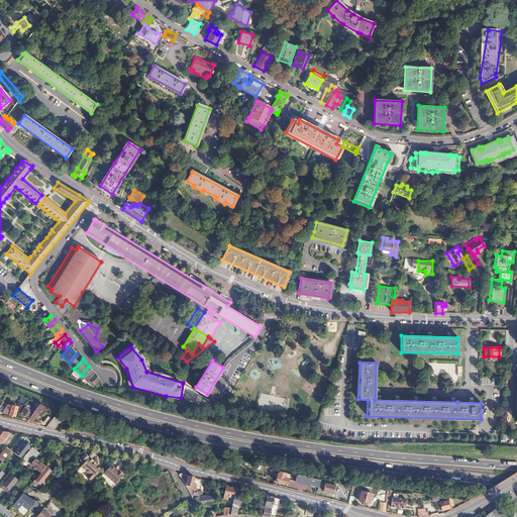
[(90,369),(85,375),(89,379),(87,382),(93,387),(98,380),(90,369)]
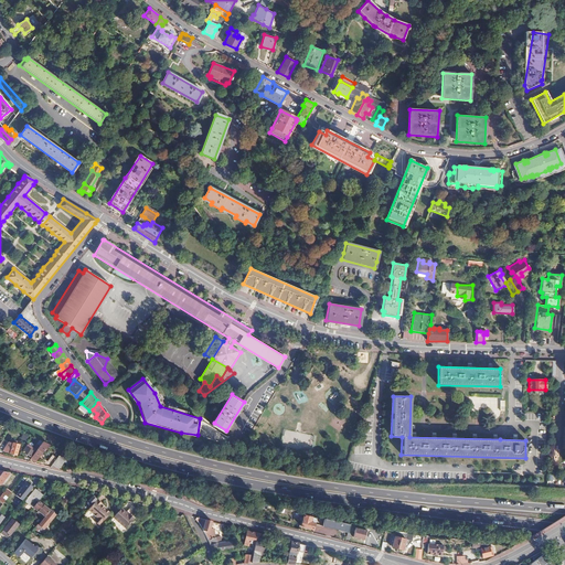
[(81,407),(80,405),(73,412),(72,414),(74,415),(78,409),(81,407)]
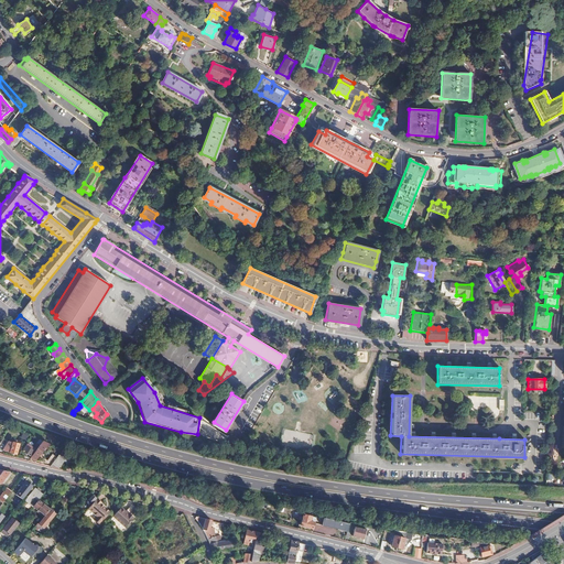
[(31,458),(35,462),(39,457),(45,448),(46,449),(50,444),(47,444),(43,441),(40,445),(34,454),(31,458)]
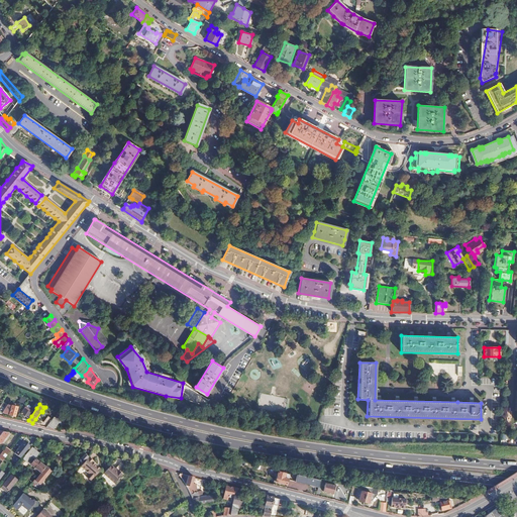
[(18,407),(12,405),(9,415),(15,416),(18,407)]
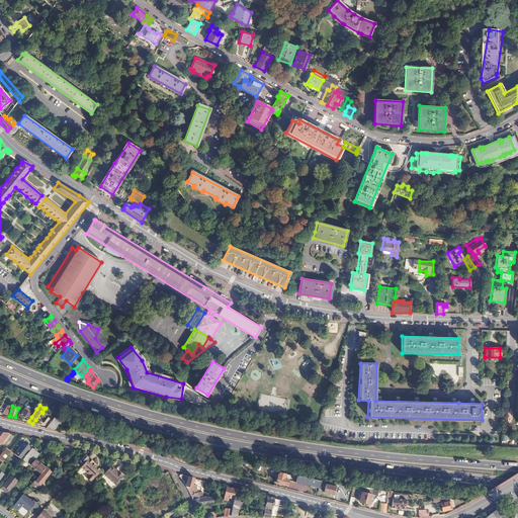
[(32,412),(25,408),(21,415),(28,419),(32,412)]
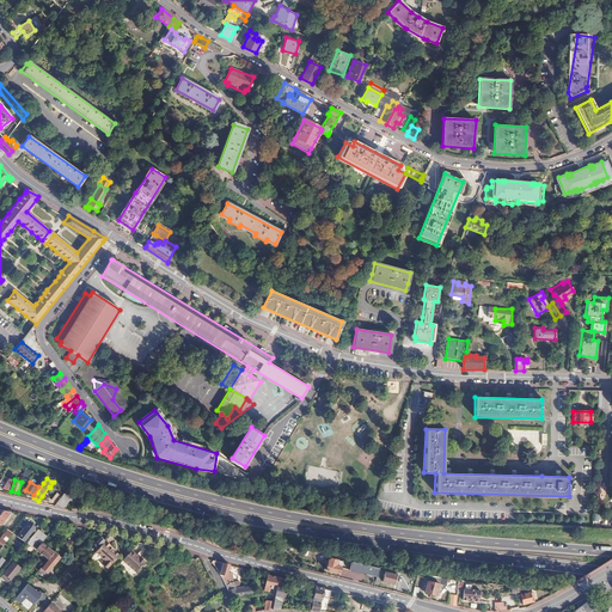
[(63,494),(61,497),(56,503),(55,506),(61,508),(69,497),(63,494)]
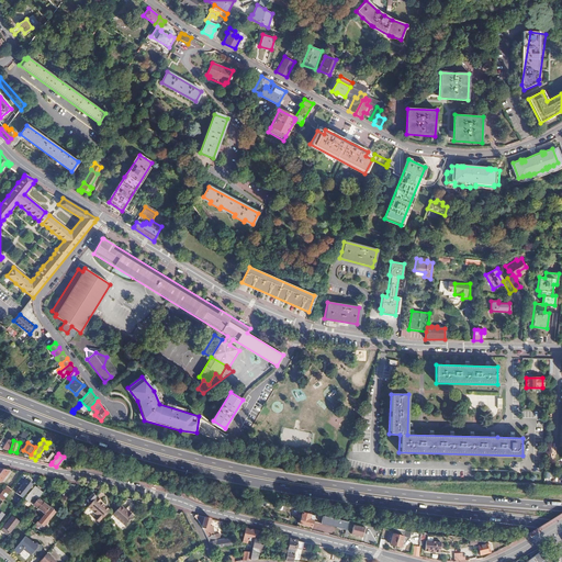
[(21,478),(15,484),(24,490),(30,483),(21,478)]
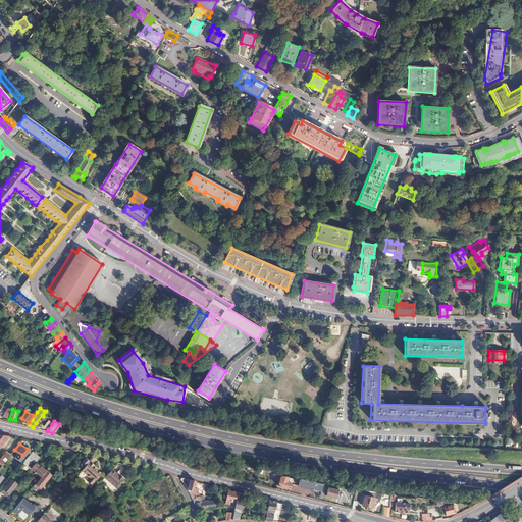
[(0,468),(10,455),(6,452),(0,459),(0,468)]
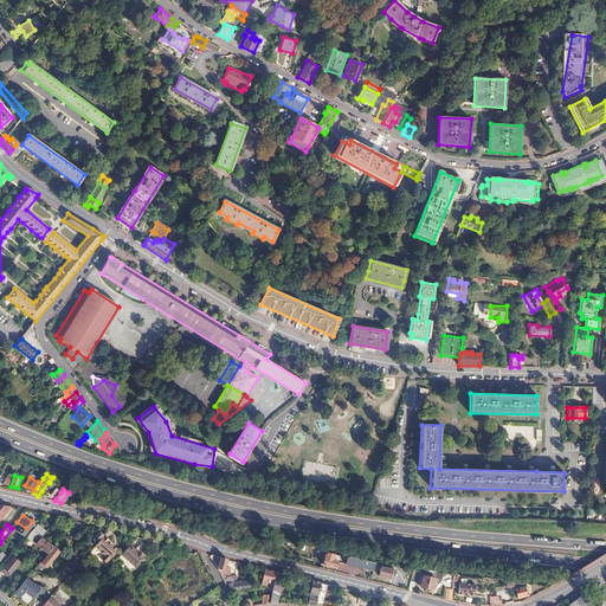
[(45,533),(37,526),(27,537),(36,545),(42,537),(45,533)]
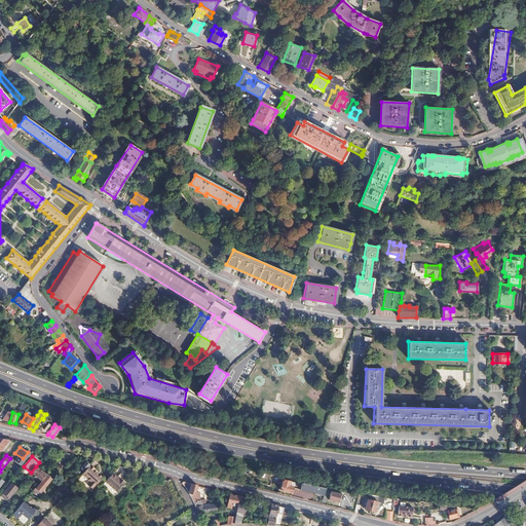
[(89,465),(86,462),(81,470),(83,472),(89,465)]
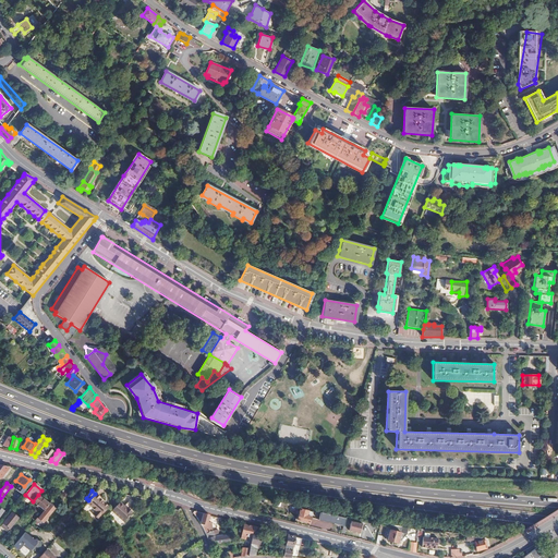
[(95,495),(87,504),(97,511),(94,516),(98,519),(109,507),(99,498),(100,497),(97,494),(96,495),(95,495)]
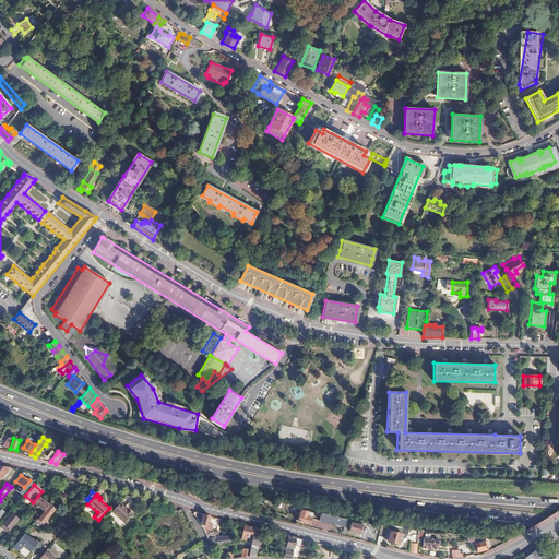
[(38,496),(33,502),(39,507),(44,511),(49,504),(38,496)]
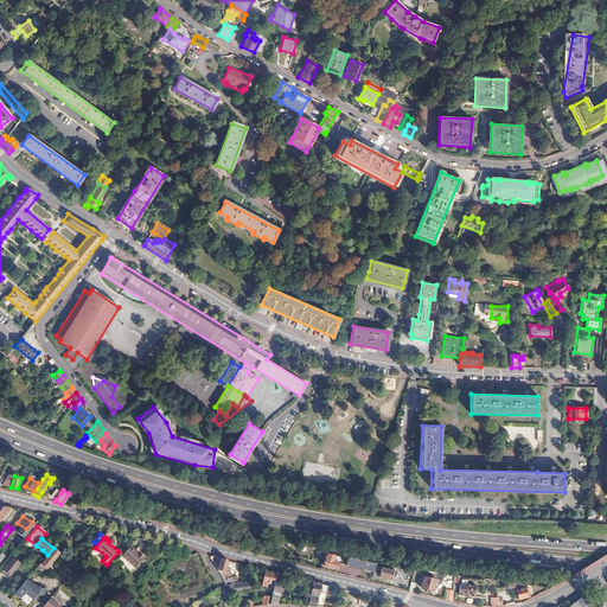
[(135,551),(131,547),(121,556),(134,568),(144,558),(142,557),(144,557),(139,553),(138,554),(134,551),(135,551)]
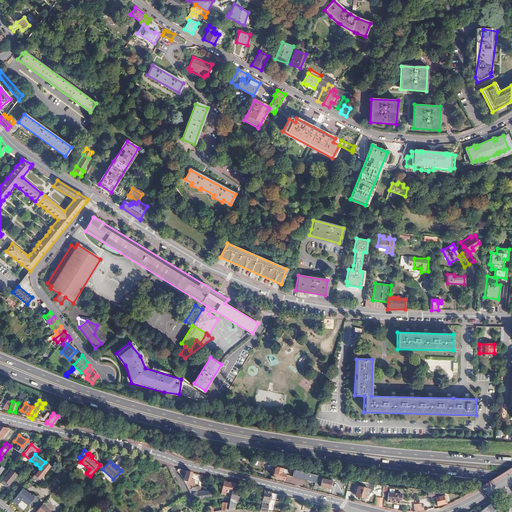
[(50,466),(45,462),(33,477),(36,480),(38,481),(50,466)]
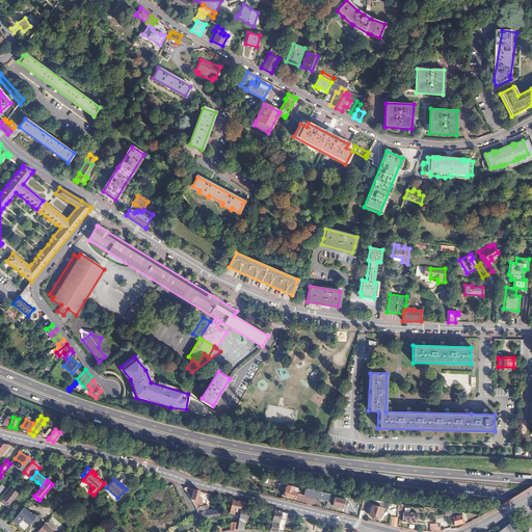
[(74,488),(71,485),(60,497),(63,500),(74,488)]
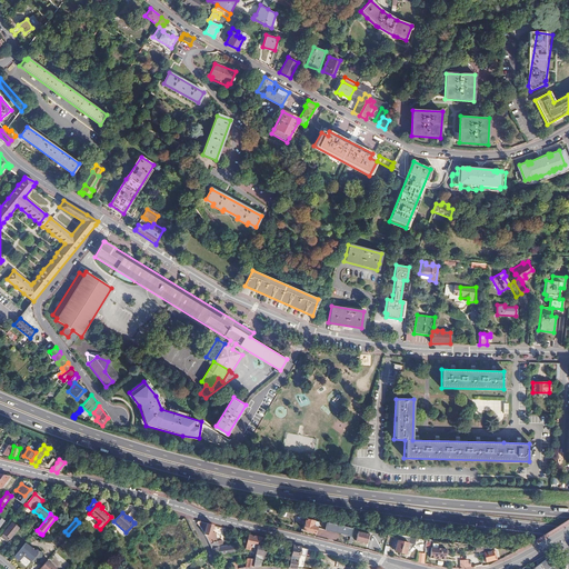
[(318,521),(306,519),(303,530),(316,533),(317,528),(317,527),(313,527),(313,525),(317,526),(318,521)]
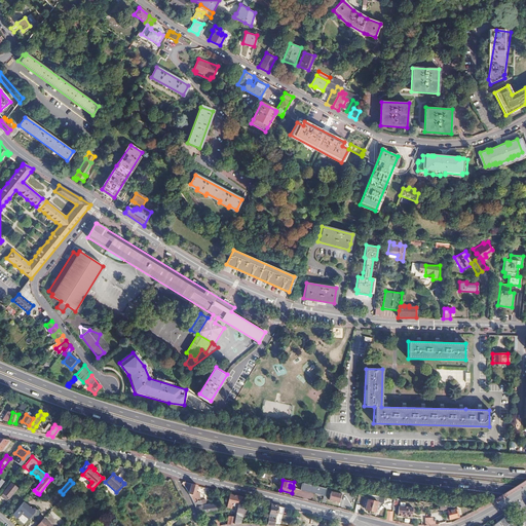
[(324,488),(302,483),(300,490),(324,495),(325,489),(326,488),(324,488)]
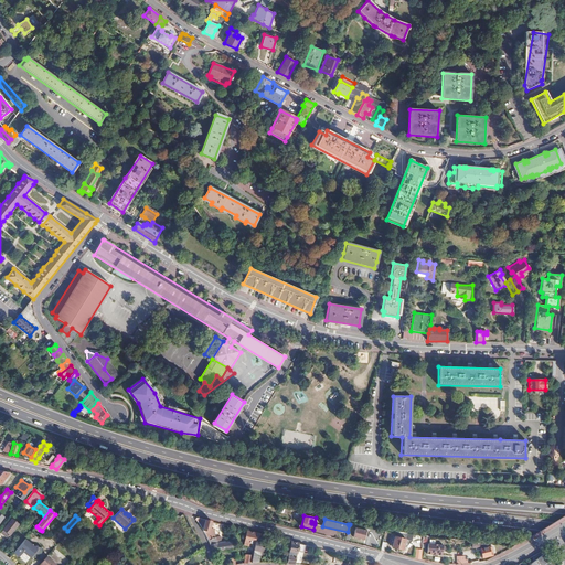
[(18,524),(11,520),(2,530),(3,531),(9,535),(18,524)]
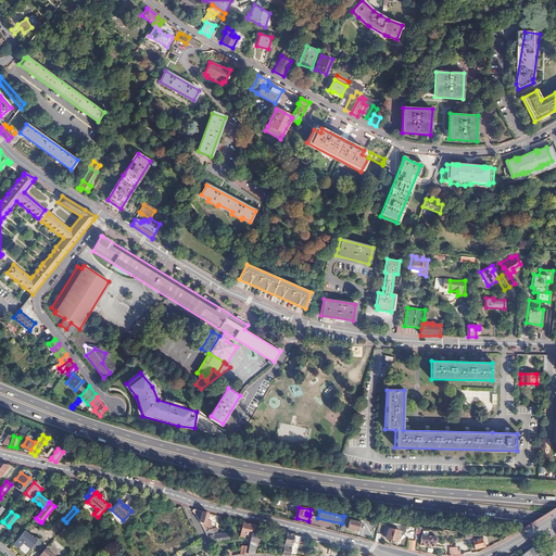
[(198,517),(198,518),(201,526),(205,534),(206,536),(213,534),(213,533),(211,529),(207,530),(205,526),(209,514),(209,513),(202,512),(201,517),(198,517)]
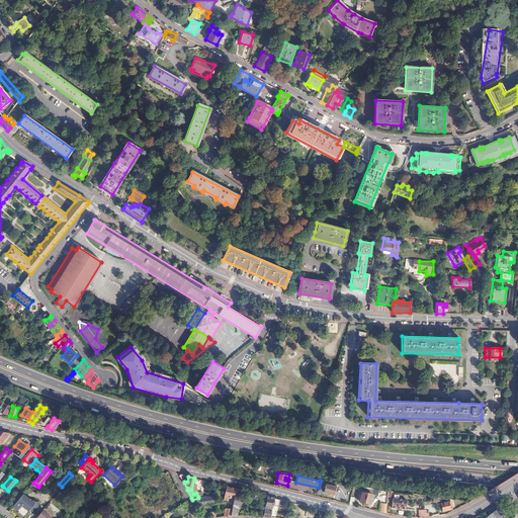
[(330,485),(327,484),(325,493),(335,495),(337,487),(334,486),(334,485),(331,484),(330,485)]
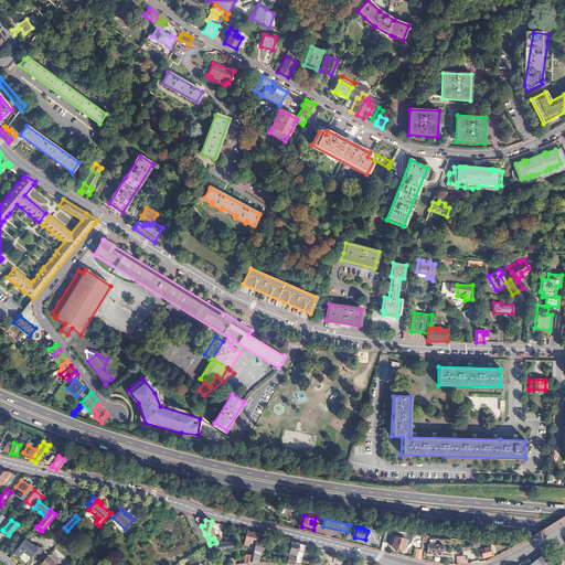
[(256,533),(247,531),(245,546),(251,547),(251,544),(254,544),(256,533)]
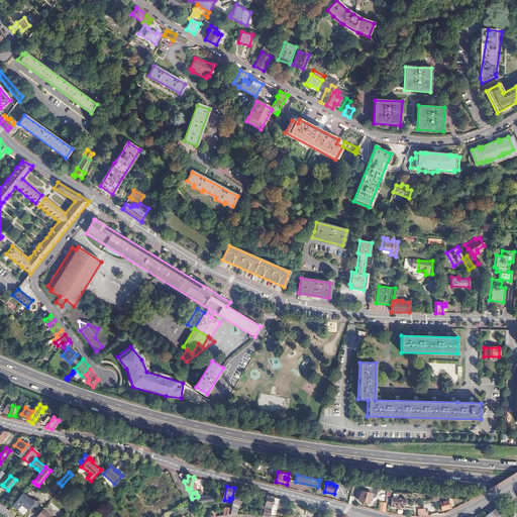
[(234,488),(232,498),(231,509),(230,515),(237,515),(238,508),(241,509),(242,501),(239,500),(240,497),(237,497),(238,489),(234,488)]
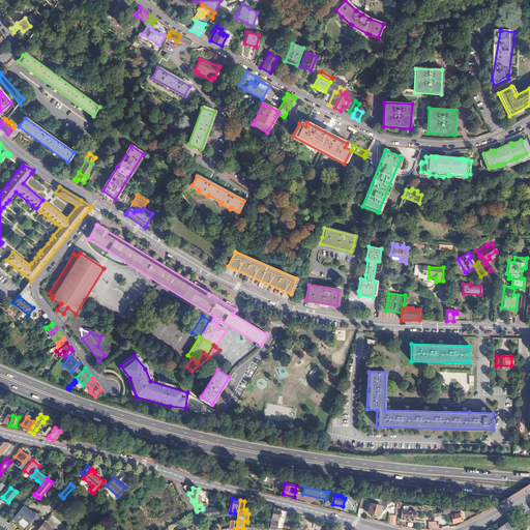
[(32,512),(24,505),(12,519),(18,523),(22,519),(23,517),(28,522),(27,523),(28,524),(29,523),(33,525),(34,521),(38,523),(40,517),(34,514),(32,512)]
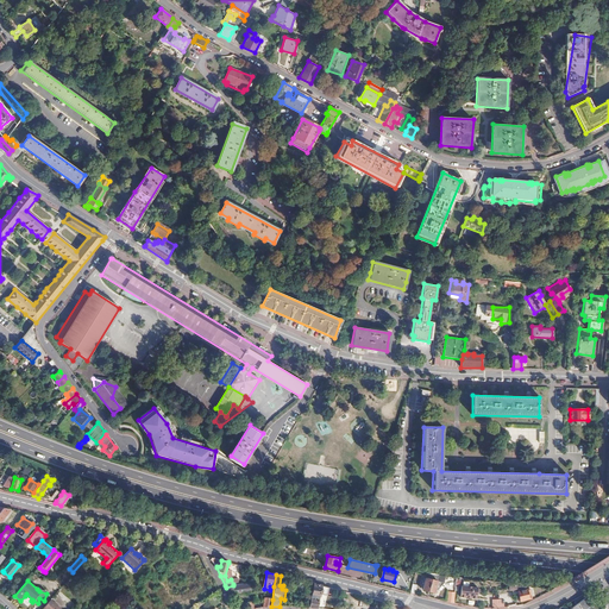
[(322,586),(314,584),(309,603),(308,608),(316,608),(322,586)]
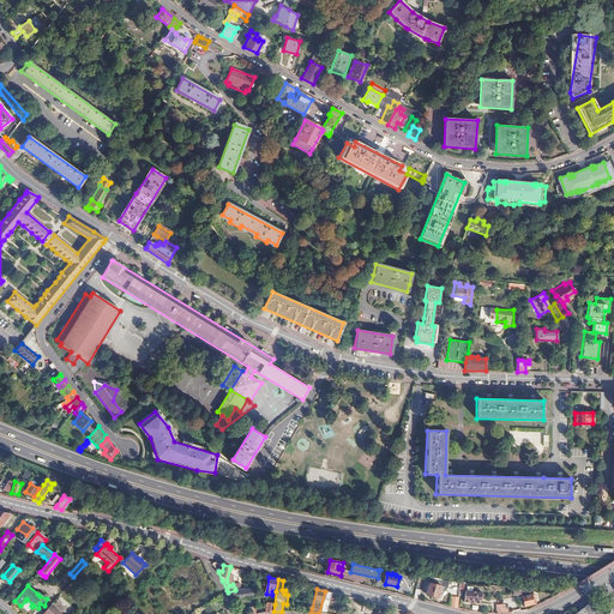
[(522,590),(513,589),(512,595),(522,596),(523,601),(528,600),(529,605),(535,603),(535,602),(533,594),(531,591),(522,590)]
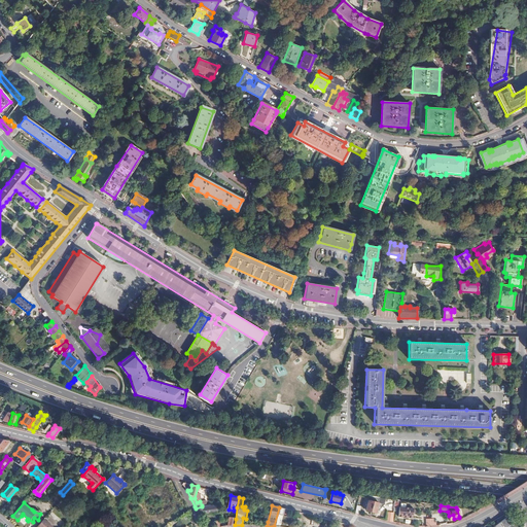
[(202,506),(196,508),(199,516),(205,513),(202,506)]
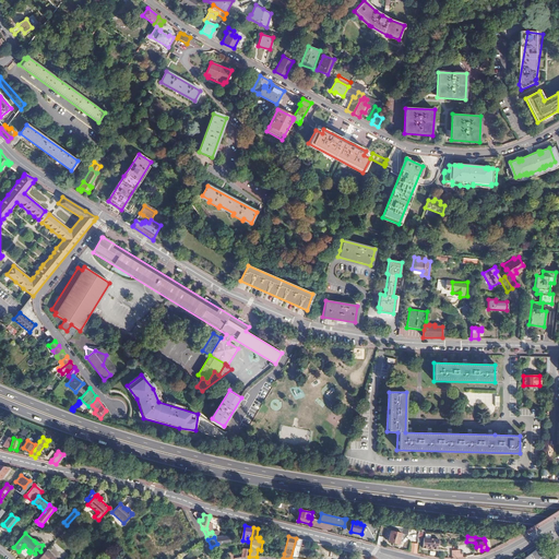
[(421,537),(421,549),(437,549),(438,537),(421,537)]
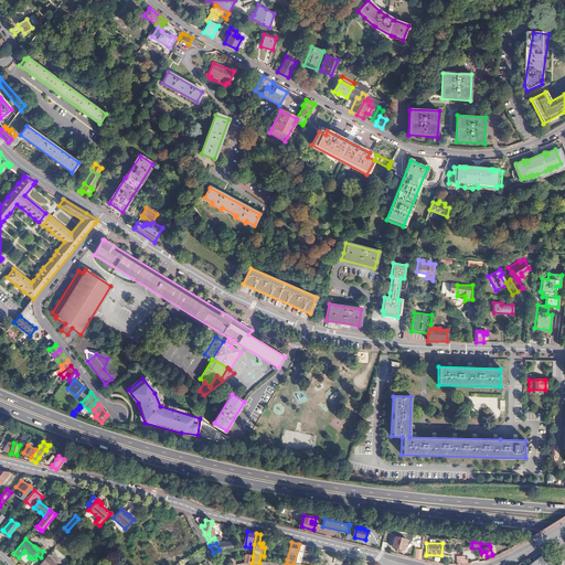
[(531,563),(532,564),(542,564),(551,560),(546,552),(531,563)]
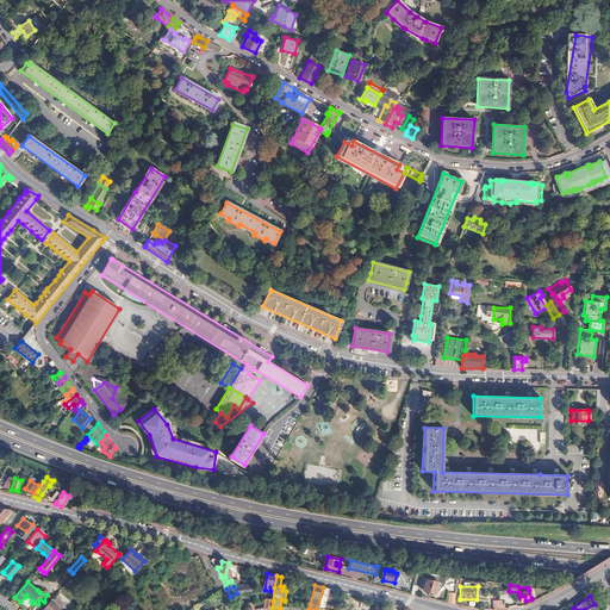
[(273,601),(265,598),(263,609),(272,608),(273,601)]
